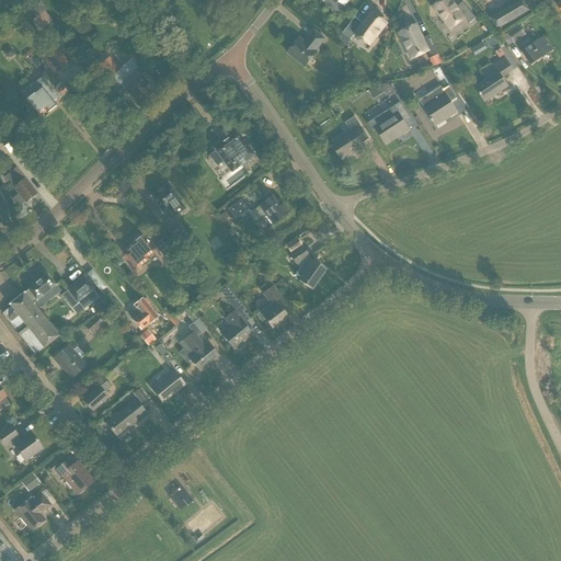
[(477,19),(464,2),(457,8),(450,0),(442,0),(433,8),(451,30),(466,19),(470,24),(477,19)]
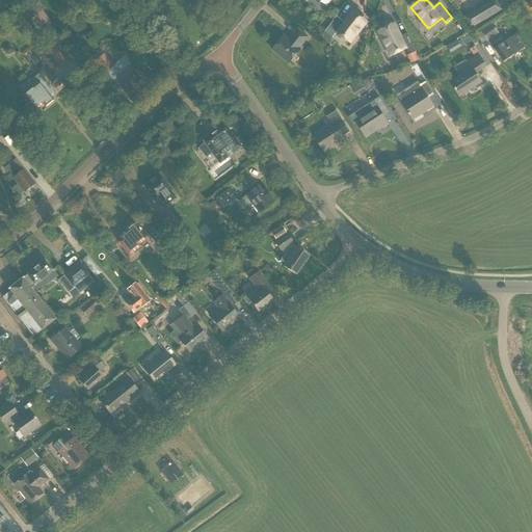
[(495,0),(466,18),(472,28),(502,10),(496,0),(495,0)]
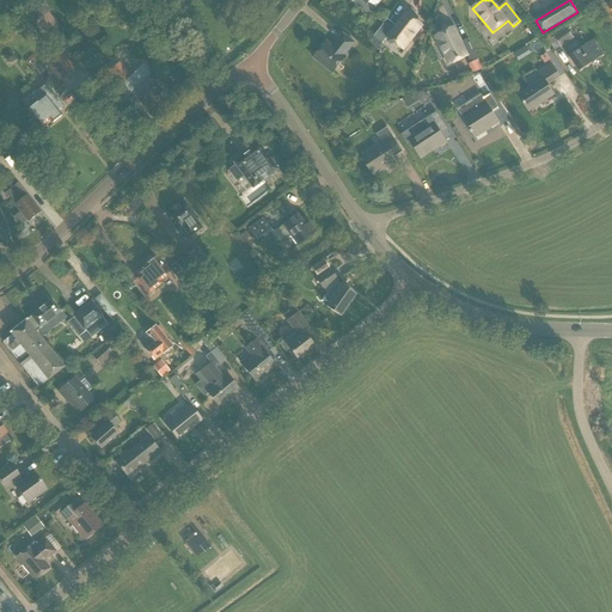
[(36,22),(46,34),(57,24),(48,12),(36,22)]
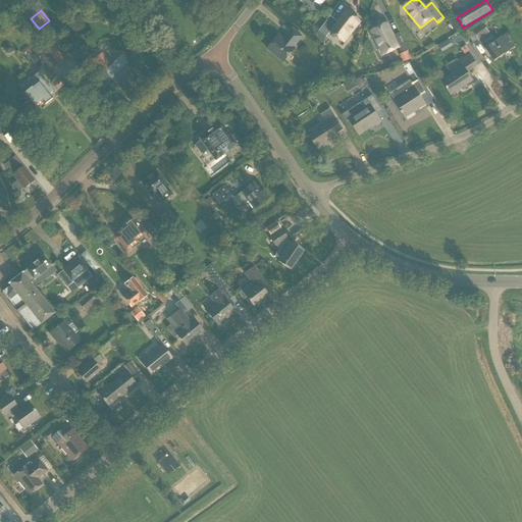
[(338,22),(330,16),(319,32),(326,38),(330,33),(345,43),(361,21),(347,11),(338,22)]
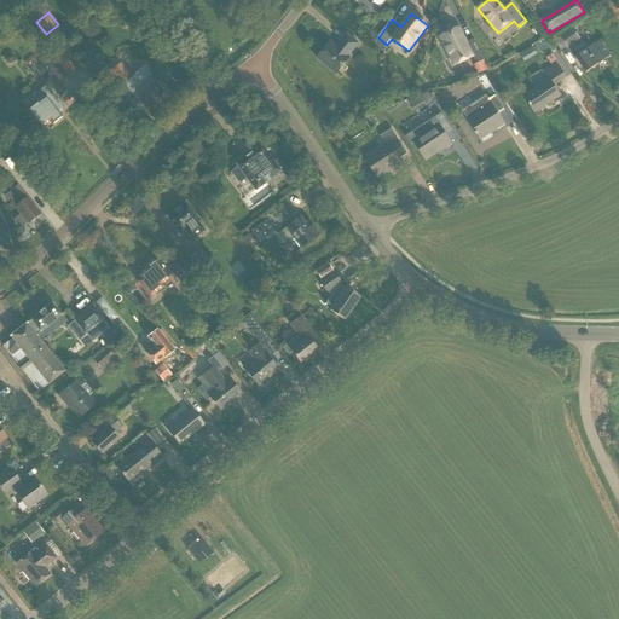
[(554,41),(561,51),(579,39),(572,28),(554,41)]
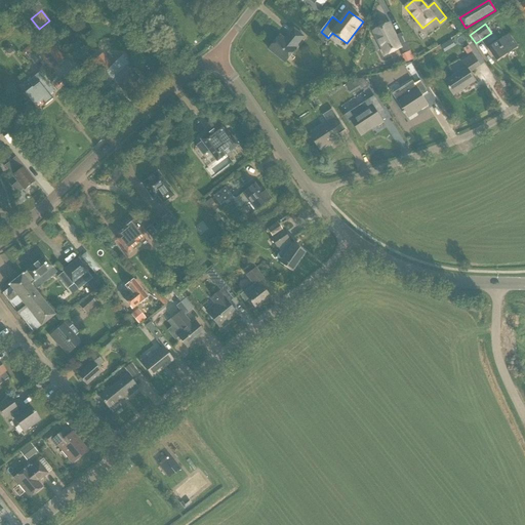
[(374,32),(386,56),(401,48),(404,54),(411,51),(402,34),(396,37),(390,25),(374,32)]
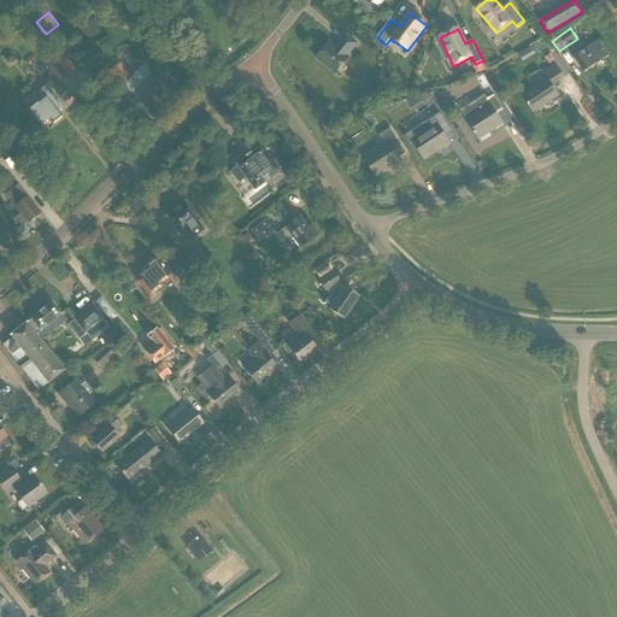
[(336,75),(350,58),(347,57),(358,43),(347,35),(340,43),(341,45),(338,50),(329,42),(317,59),(336,75)]
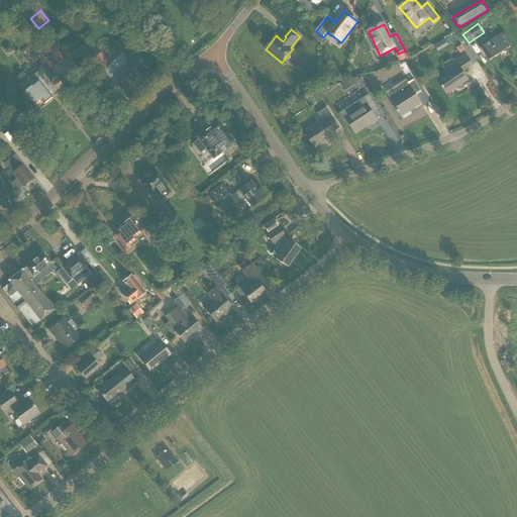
[(501,33),(481,48),(490,62),(510,46),(501,33)]
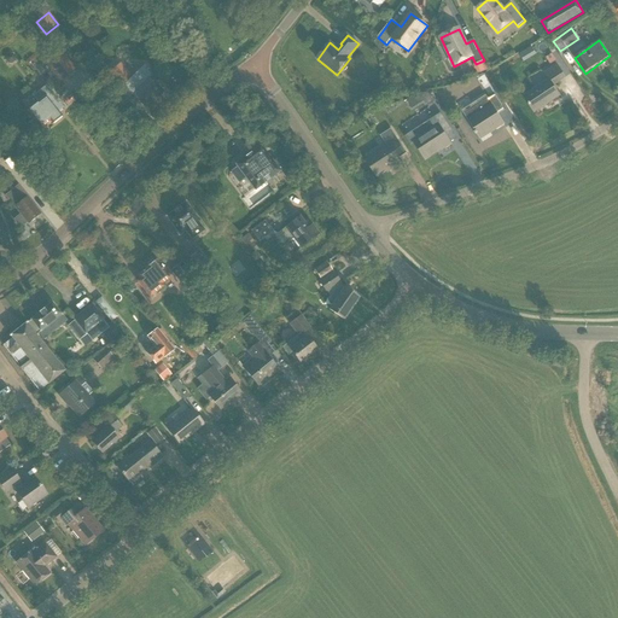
[(494,44),(484,47),(490,60),(499,58),(494,44)]
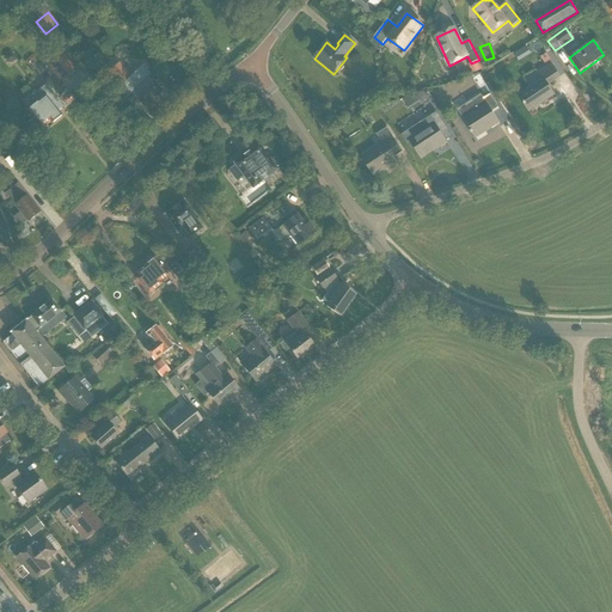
[(56,66),(65,77),(74,69),(60,50),(46,62),(51,71),(56,66)]
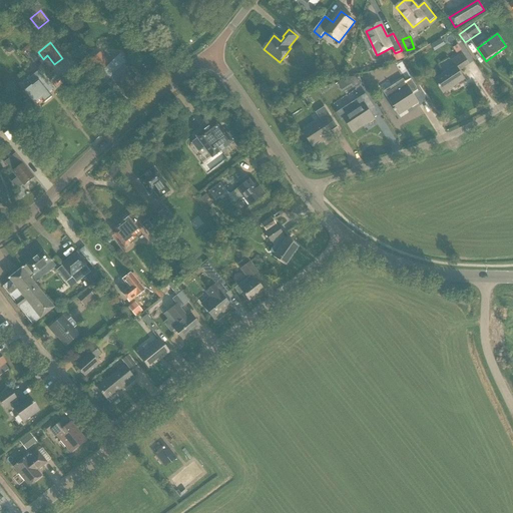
[(127,68),(124,65),(125,64),(120,54),(109,64),(99,54),(90,63),(100,74),(104,70),(111,77),(110,78),(113,82),(121,90),(136,77),(127,68)]
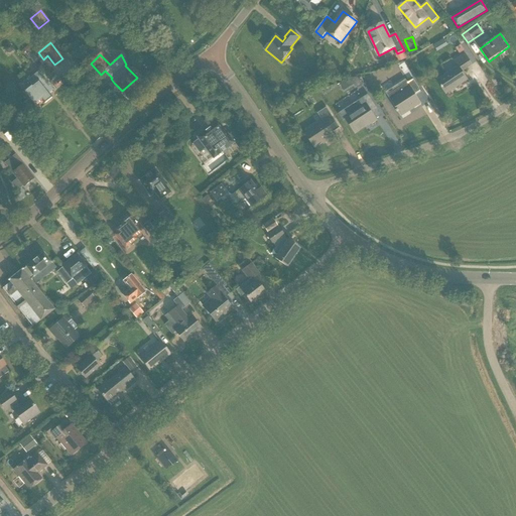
[(468,81),(462,72),(473,65),(465,54),(455,61),(459,67),(437,81),(446,94),(447,94),(446,93),(456,87),(457,88),(468,81)]
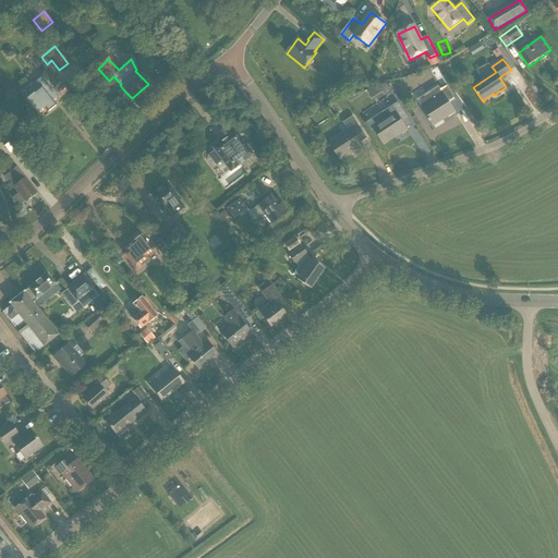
[(41,79),(31,87),(35,93),(25,100),(37,116),(45,109),(48,113),(57,106),(52,101),(57,98),(41,79)]
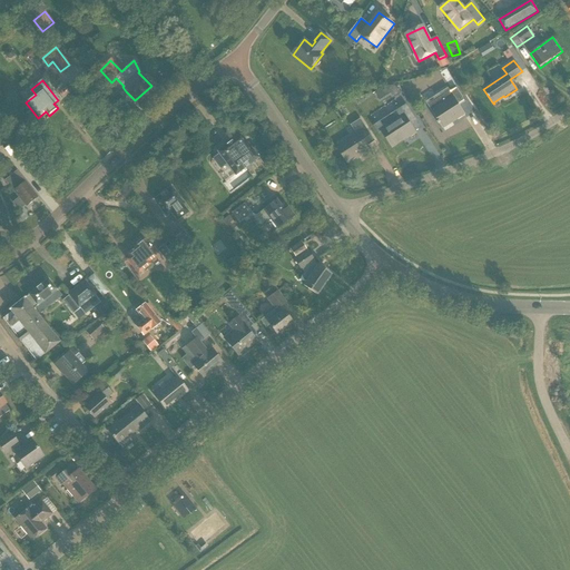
[(394,97),(400,94),(395,86),(389,88),(394,97)]
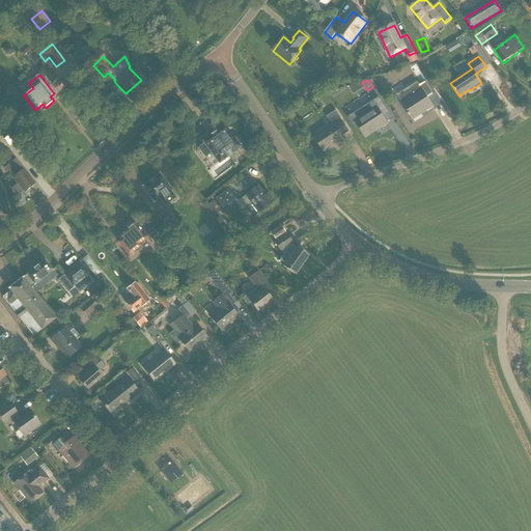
[(427,98),(432,93),(425,82),(420,86),(419,84),(398,96),(413,119),(432,107),(427,98)]
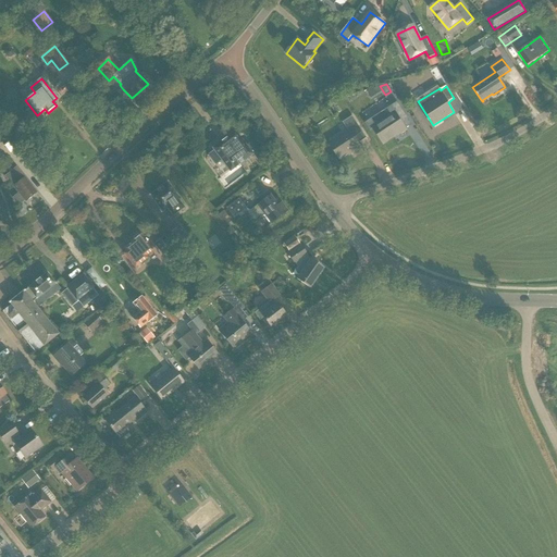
[(359,94),(351,98),(357,107),(364,102),(359,94)]
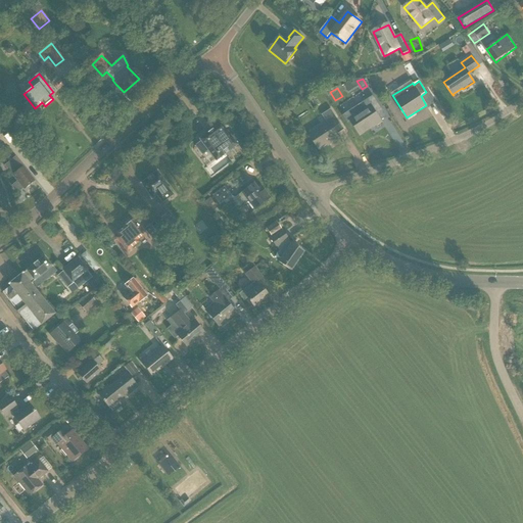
[(311,97),(315,107),(321,104),(317,95),(311,97)]
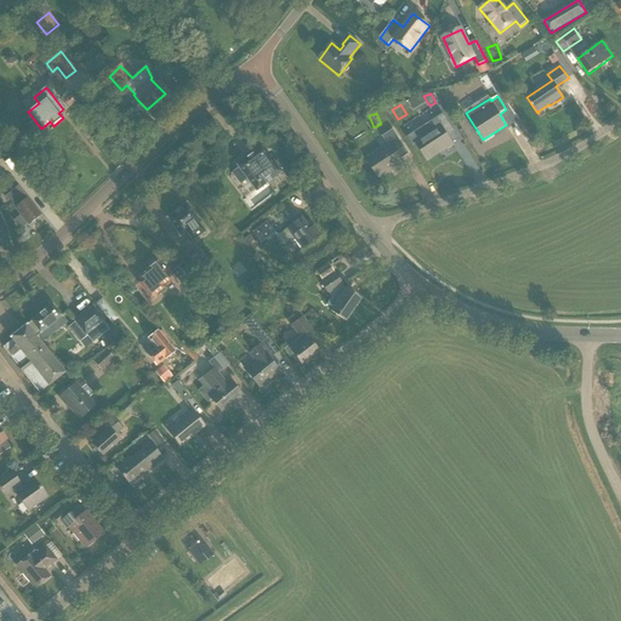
[(446,134),(453,130),(443,114),(406,137),(412,146),(416,143),(427,160),(444,149),(444,151),(454,144),(446,134)]
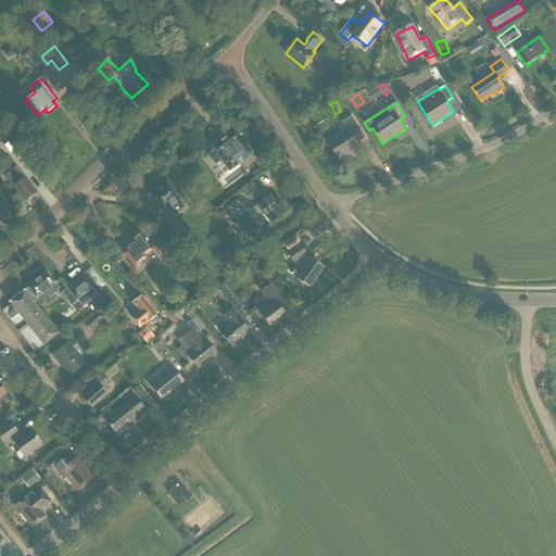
[(316,114),(319,121),(328,115),(324,109),(316,114)]
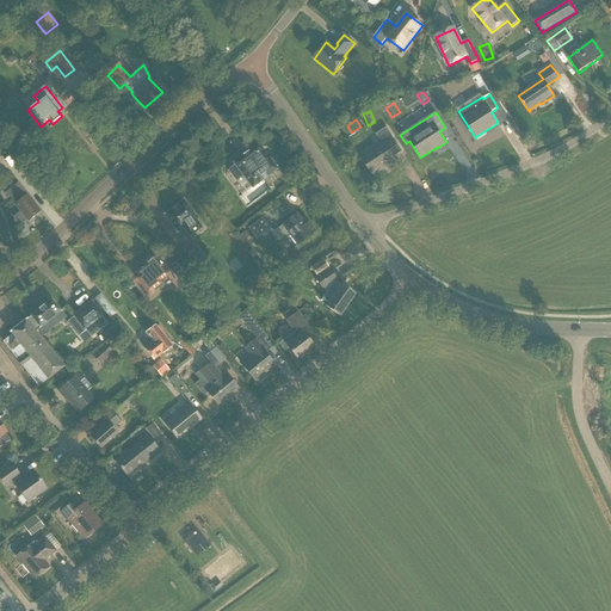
[(387,128),(377,135),(383,144),(362,158),(372,174),(388,166),(388,167),(397,161),(390,150),(397,144),(387,128)]
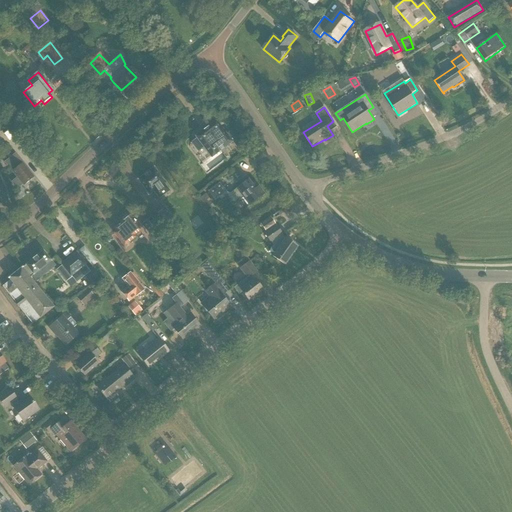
[(235,146),(241,141),(233,130),(226,135),(216,121),(195,137),(212,158),(220,151),(224,156),(227,153),(223,149),(232,142),(235,146)]
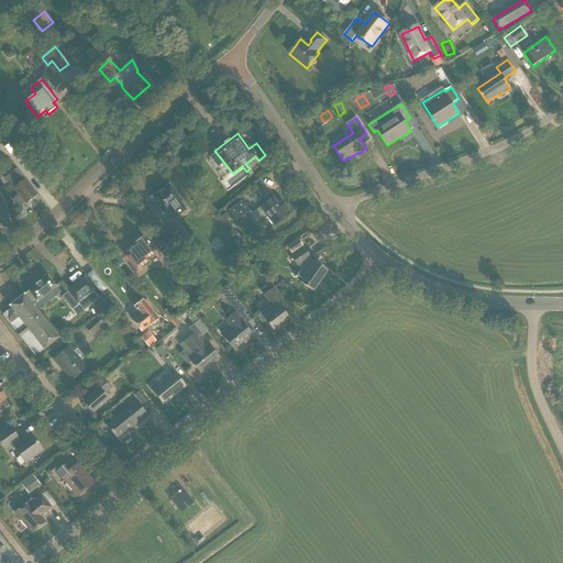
[(169,147),(175,152),(184,142),(178,138),(169,147)]
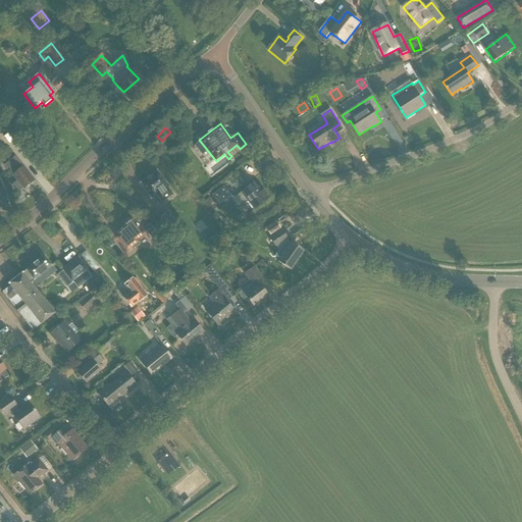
[(22,189),(23,190),(35,180),(22,166),(23,166),(15,156),(4,166),(16,180),(11,186),(17,193),(22,189)]
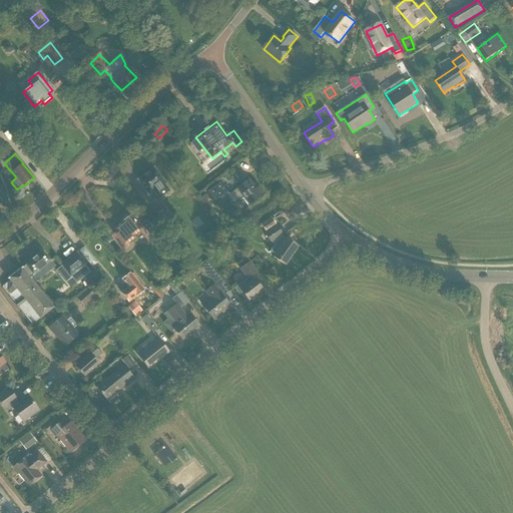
[(164,184),(165,183),(154,168),(138,180),(150,195),(154,191),(159,199),(170,191),(164,184)]
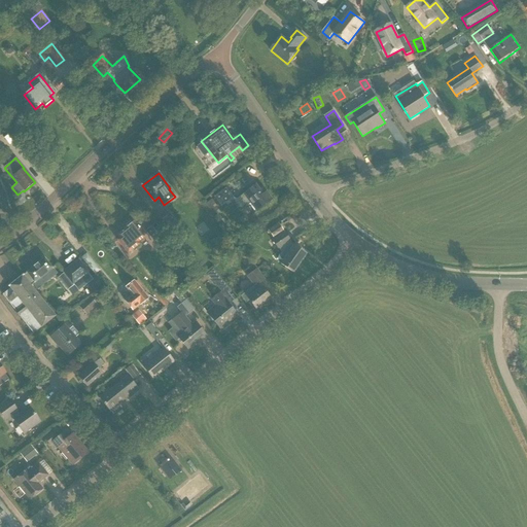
[(262,188),(259,191),(255,186),(256,185),(255,185),(243,195),(244,195),(237,200),(241,205),(247,200),(256,212),(272,200),(262,188)]
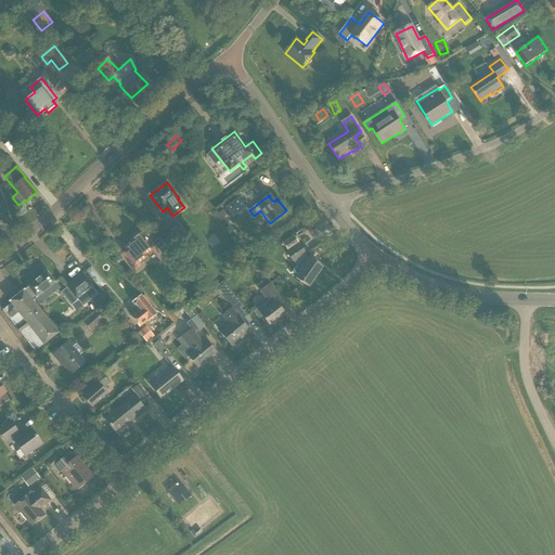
[(237,198),(226,208),(233,218),(245,208),(237,198)]
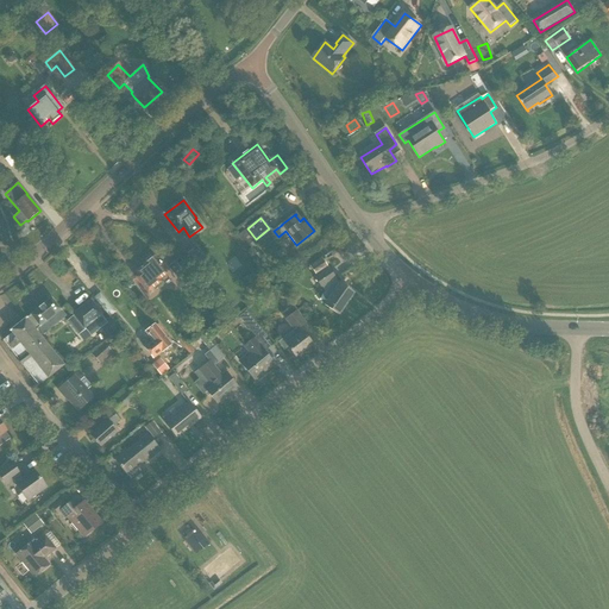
[(237,236),(246,246),(252,242),(244,231),(237,236)]
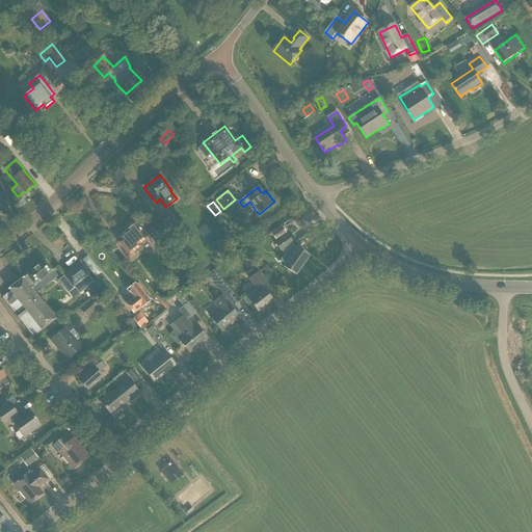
[(173,240),(183,233),(171,216),(161,224),(173,240)]
